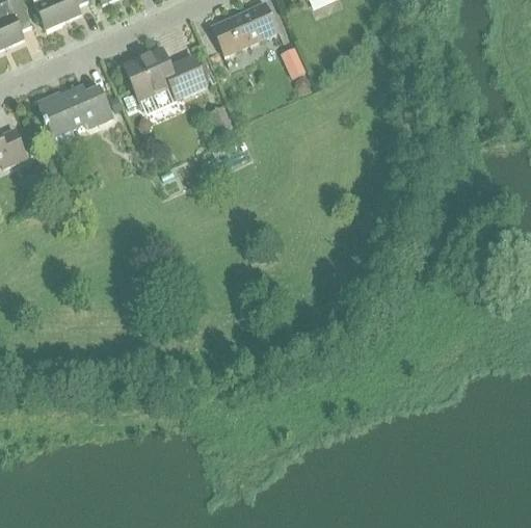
[(21,30),(32,25),(21,0),(6,0),(0,3),(0,49),(25,38),(21,30)]
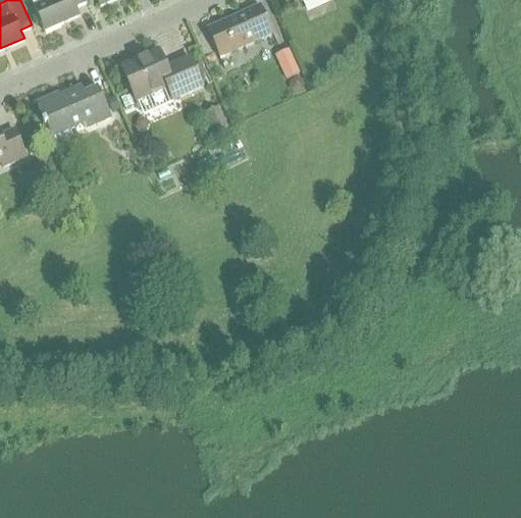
[(76,5),(87,0),(43,0),(34,4),(44,29),(80,12),(76,5)]
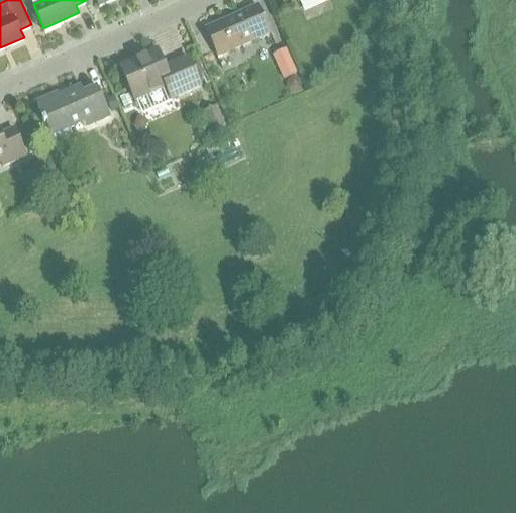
[(217,54),(271,30),(259,3),(205,27),(217,54)]
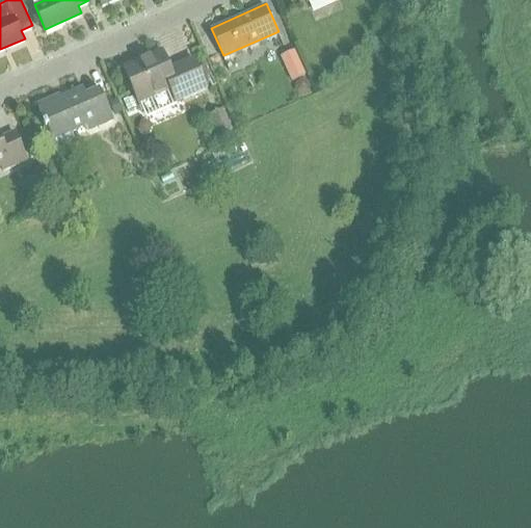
[(295,47),(281,53),(291,77),(306,72),(295,47)]
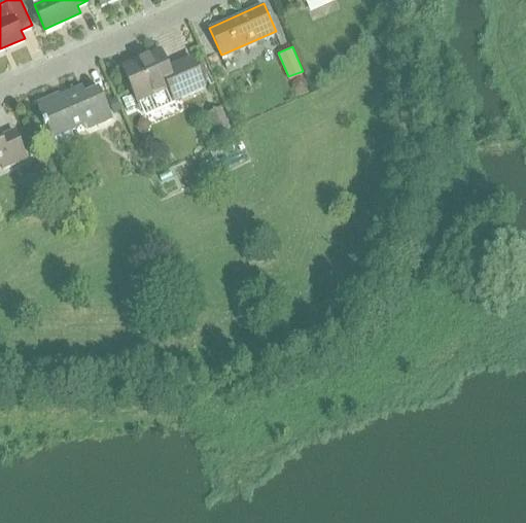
[(174,98),(205,84),(191,56),(168,66),(161,49),(123,66),(137,100),(169,85),(174,98)]
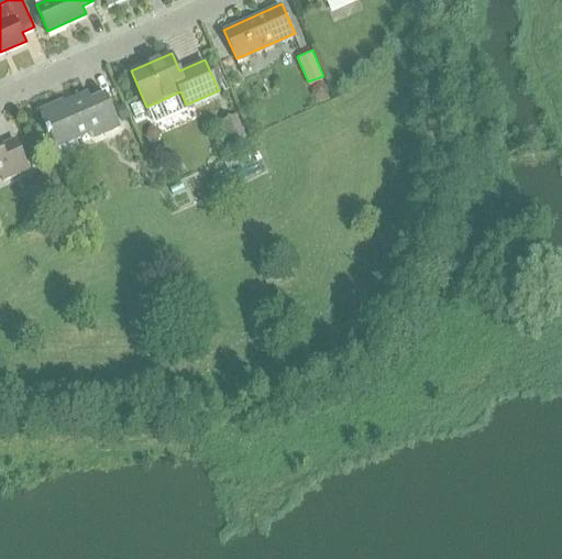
[(315,83),(312,87),(312,92),(316,97),(321,98),(326,96),(329,91),(328,86),(324,81),(319,80),(315,83)]
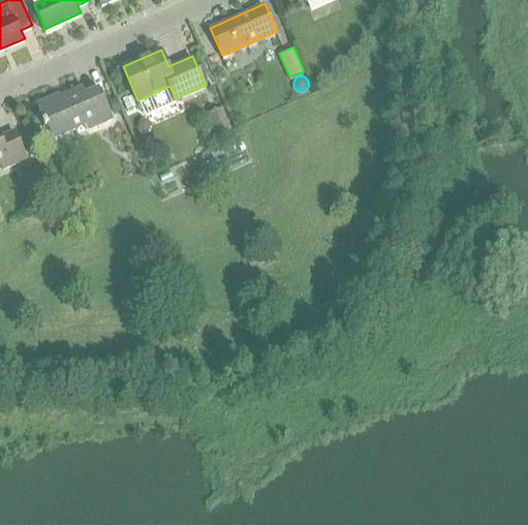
[(86,126),(113,115),(100,88),(87,94),(84,87),(62,96),(60,93),(38,103),(52,135),(84,122),(86,126)]
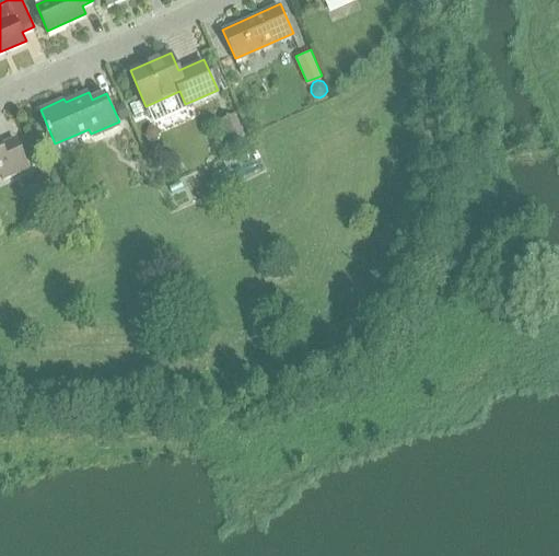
[(123,100),(115,104),(120,117),(128,113),(123,100)]
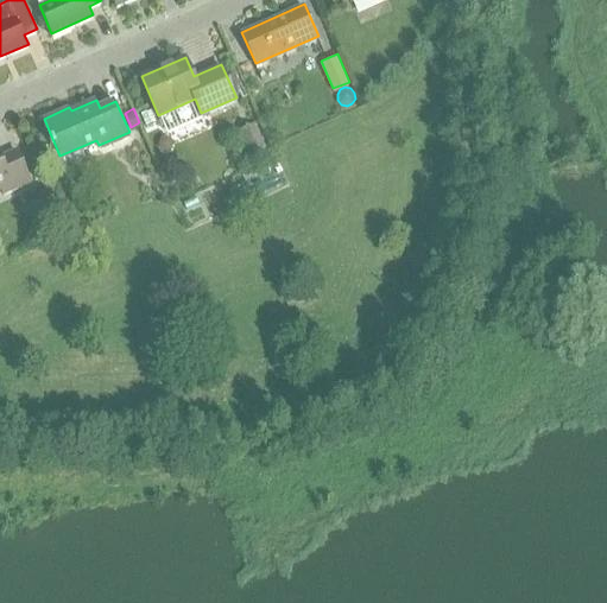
[(239,128),(250,152),(265,145),(254,122),(239,128)]
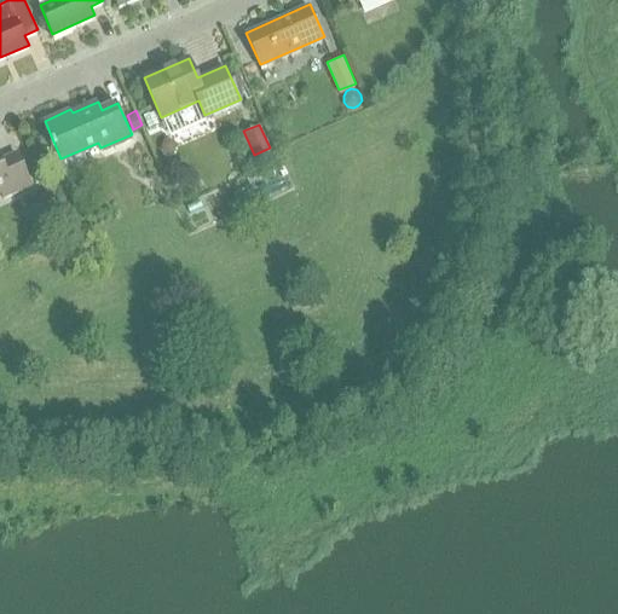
[(163,140),(161,146),(163,151),(169,154),(174,151),(177,146),(174,140),(169,138),(163,140)]
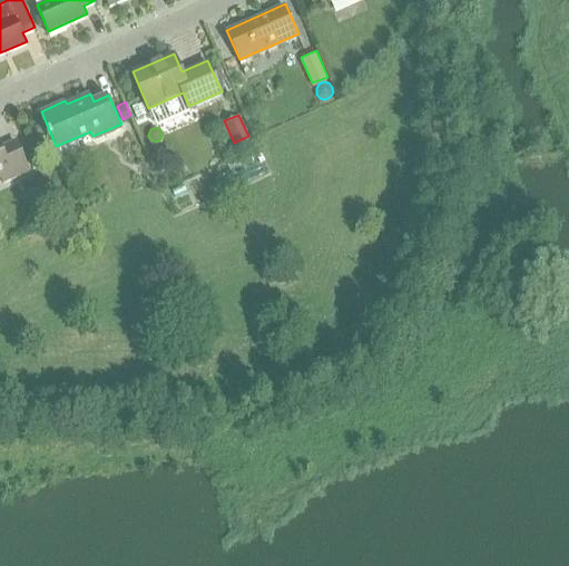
[(3,181),(29,168),(16,138),(0,144),(0,174),(1,174),(3,181)]
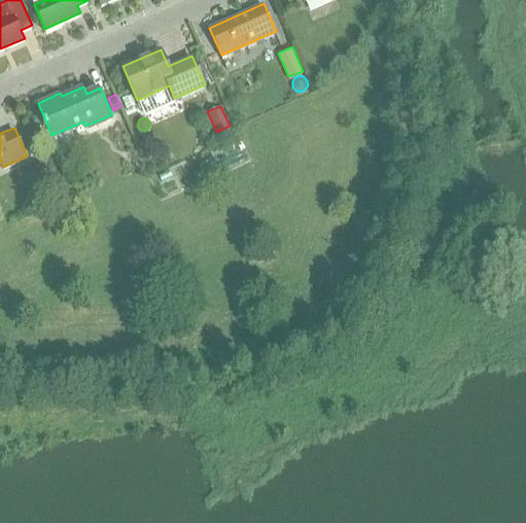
[(38,168),(32,171),(36,182),(43,179),(38,168)]
